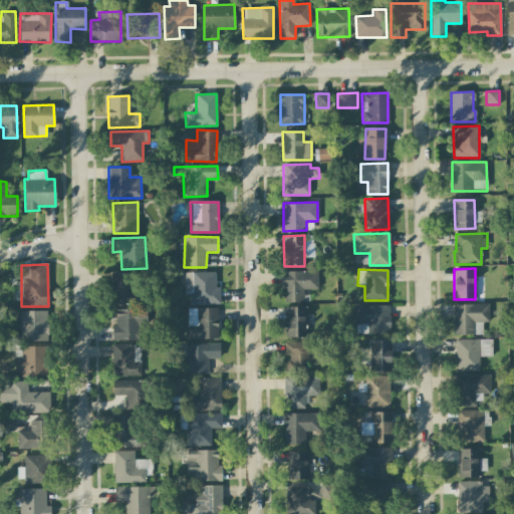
[(283,271),(284,302),(306,301),(305,289),(318,289),(317,271),(283,271)]
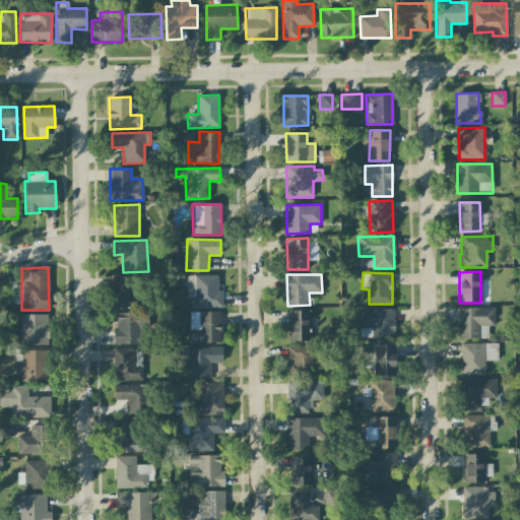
[(192,308),(222,308),(221,290),(217,290),(217,275),(186,275),(187,297),(192,297),(192,308)]
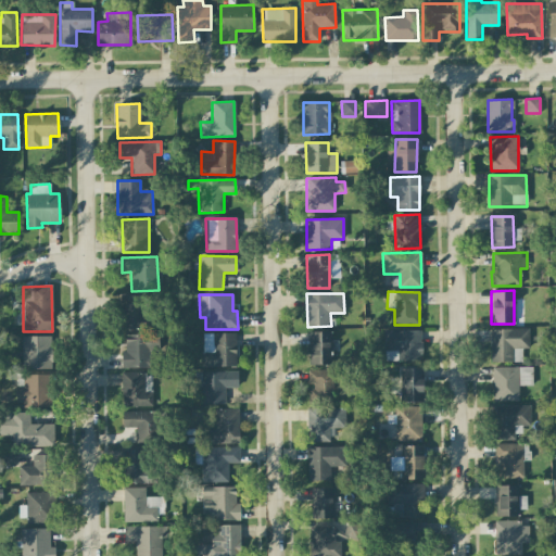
[(124,295),(123,328),(151,329),(152,297),(124,295)]
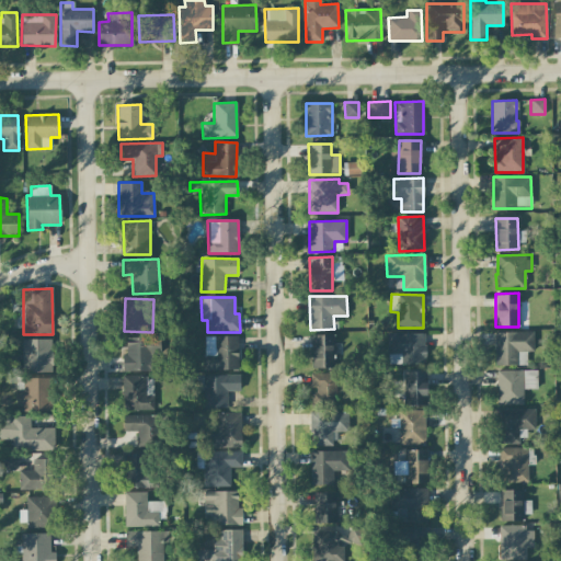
[(534,351),(533,331),(494,332),(494,366),(527,365),(526,352),(534,351)]
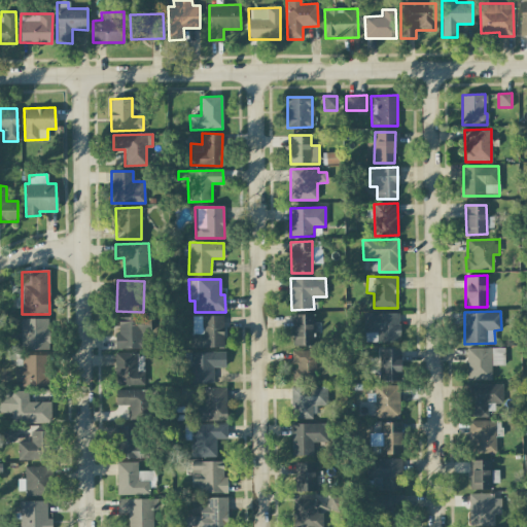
[(364,332),(376,332),(376,342),(399,342),(399,313),(363,314),(364,332)]
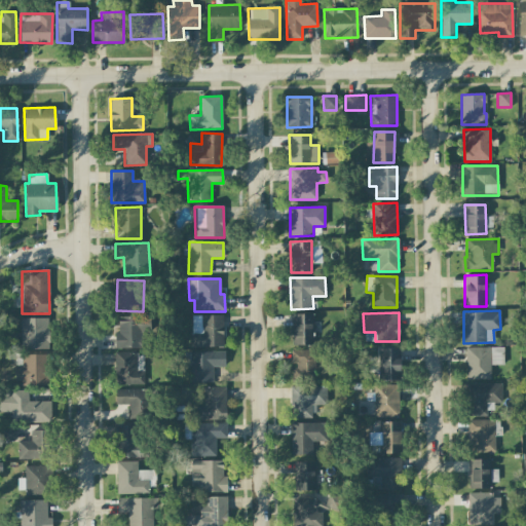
[(313,345),(312,313),(292,314),(292,345),(313,345)]
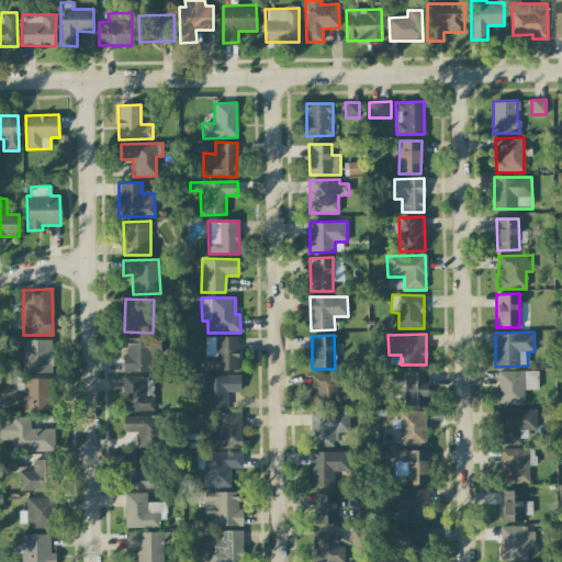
[(204,337),(205,371),(238,370),(238,336),(204,337)]
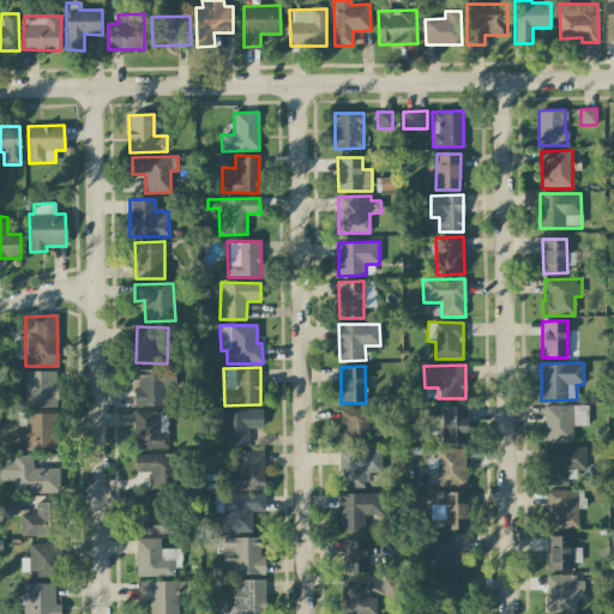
[(175,368),(138,369),(138,386),(133,387),(134,407),(168,405),(168,387),(175,387),(175,368)]
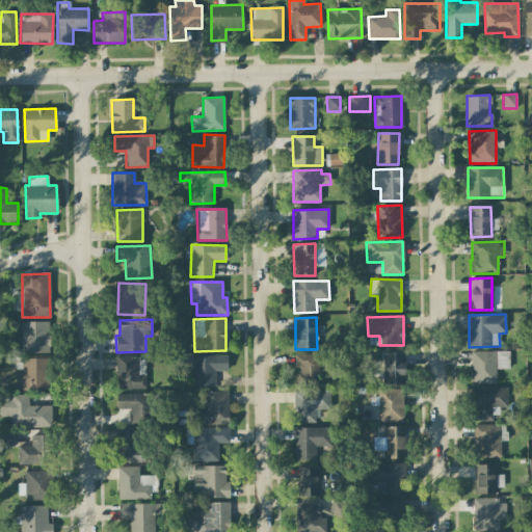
[(49,353),(49,322),(21,322),(21,352),(49,353)]
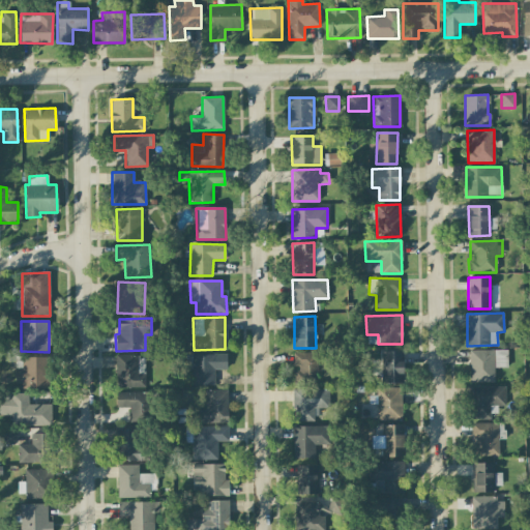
[(507,350),(469,350),(470,382),(494,382),(494,367),(507,367),(507,350)]
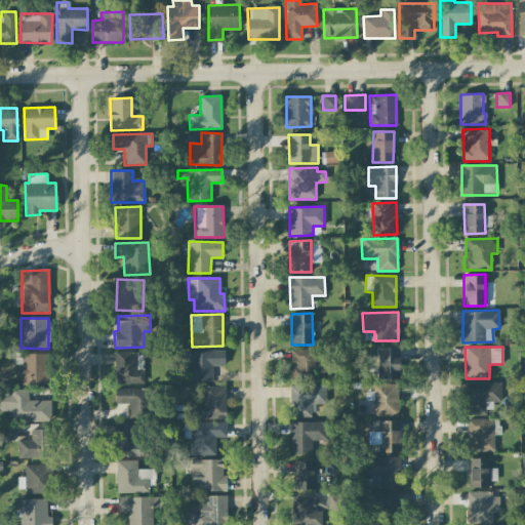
[(290,365),(290,379),(314,380),(315,350),(290,349),(290,365)]
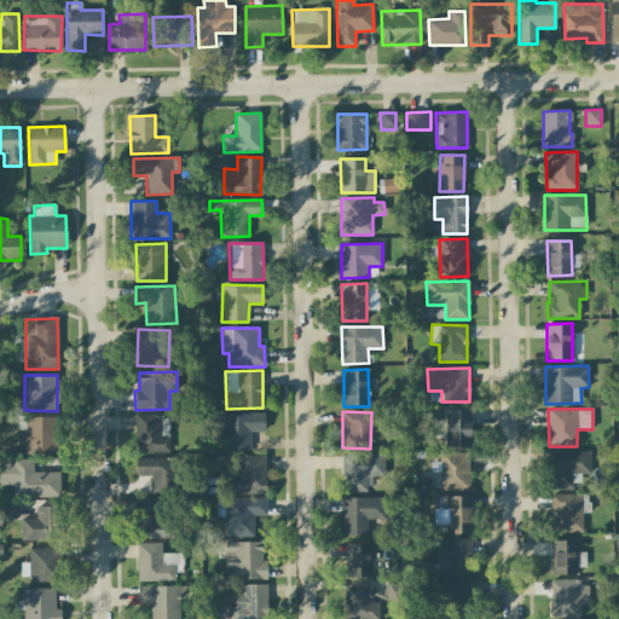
[(470,411),(445,411),(446,447),(470,447),(470,411)]
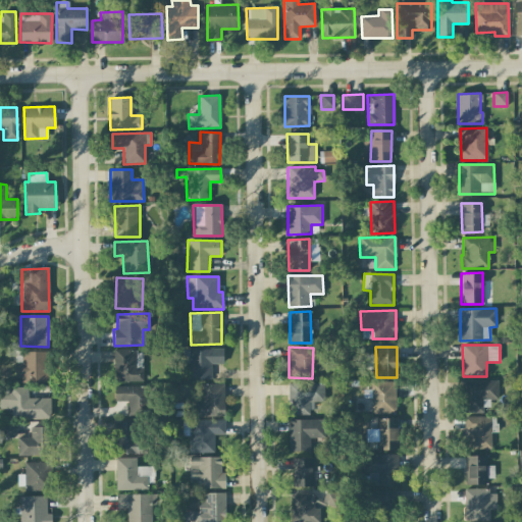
[(211,364),(223,364),(223,349),(189,349),(189,379),(211,379),(211,364)]
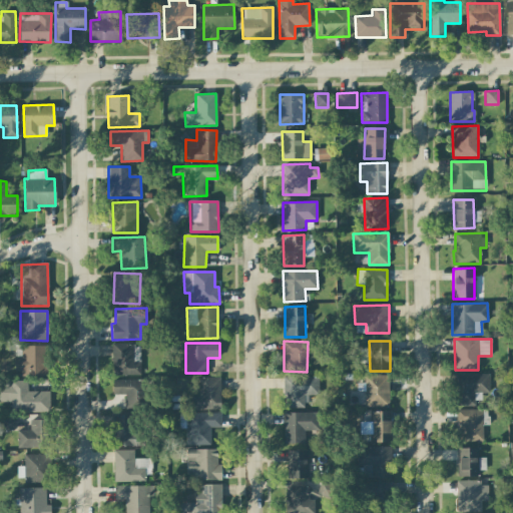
[(140,375),(139,344),(111,345),(112,376),(140,375)]
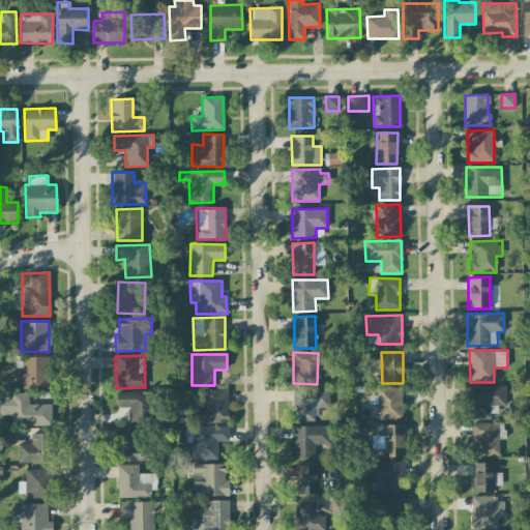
[(49,357),(22,356),(22,369),(15,369),(15,387),(49,388),(49,357)]
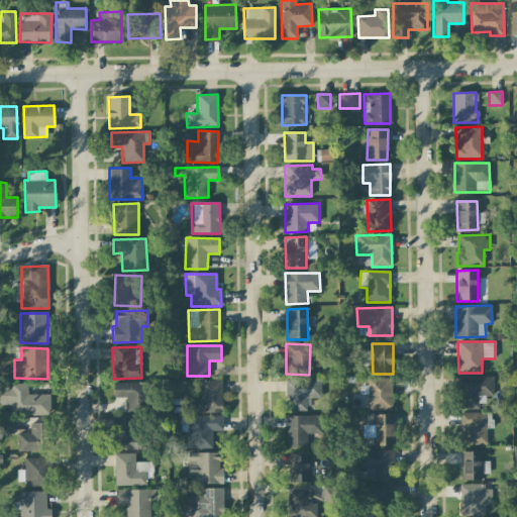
[(493,396),(493,377),(458,377),(458,408),(485,407),(485,396),(493,396)]
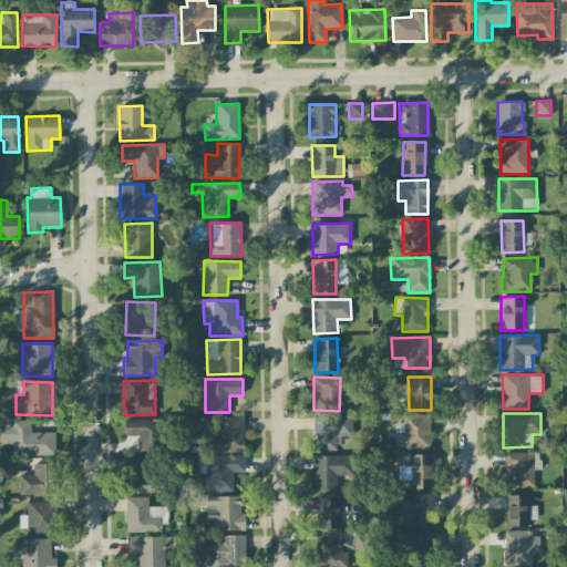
[(430,450),(429,414),(403,415),(403,450),(430,450)]
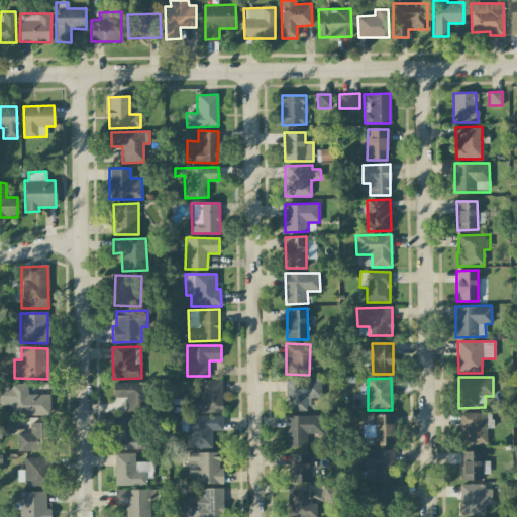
[(286,411),(309,410),(308,398),(320,398),(320,379),(285,379),(286,411)]
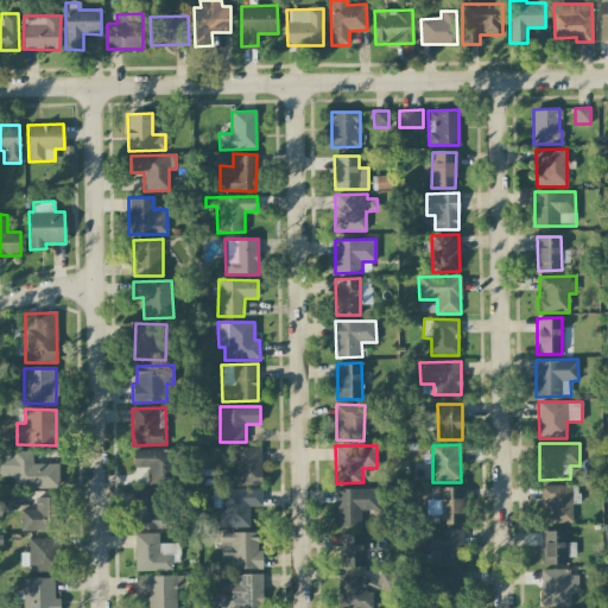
[(260,447),(235,448),(235,469),(227,469),(227,485),(261,485),(260,447)]
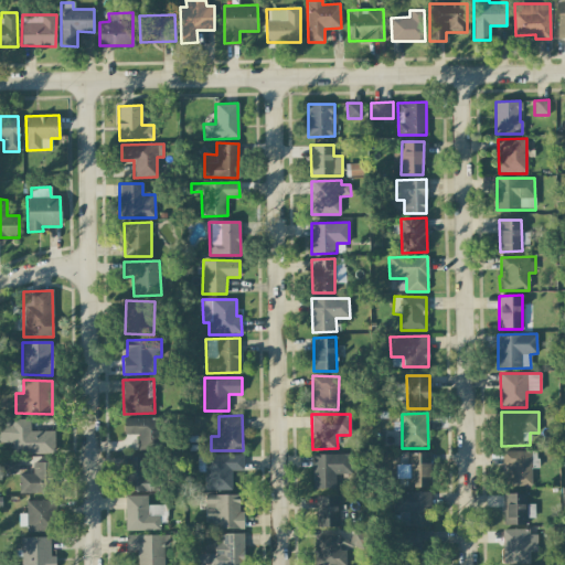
[(54,432),(30,430),(30,418),(0,417),(0,441),(12,443),(12,454),(54,454),(54,432)]
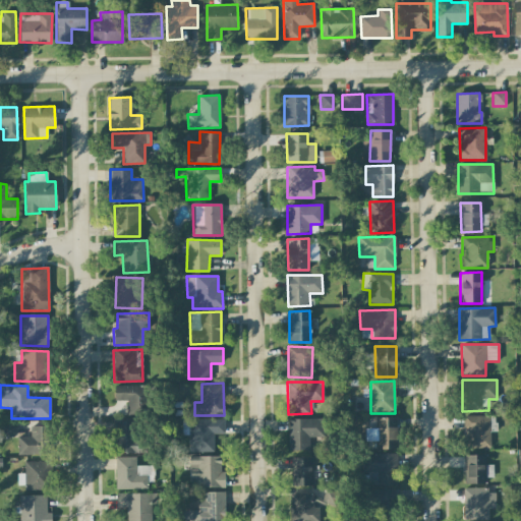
[(114,400),(127,401),(127,416),(148,416),(149,386),(114,386),(114,400)]
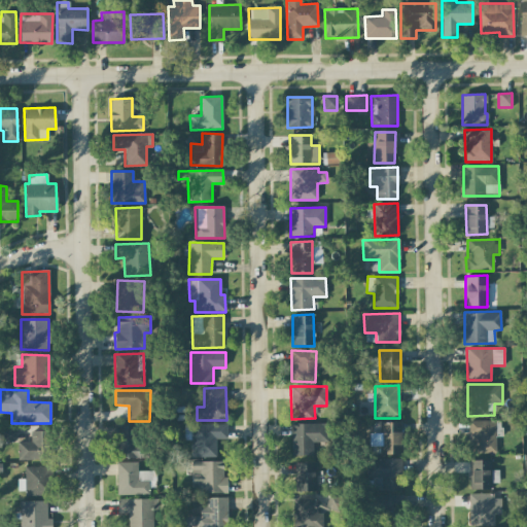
[(496,453),(496,436),(501,436),(501,421),(469,421),(468,453),(496,453)]
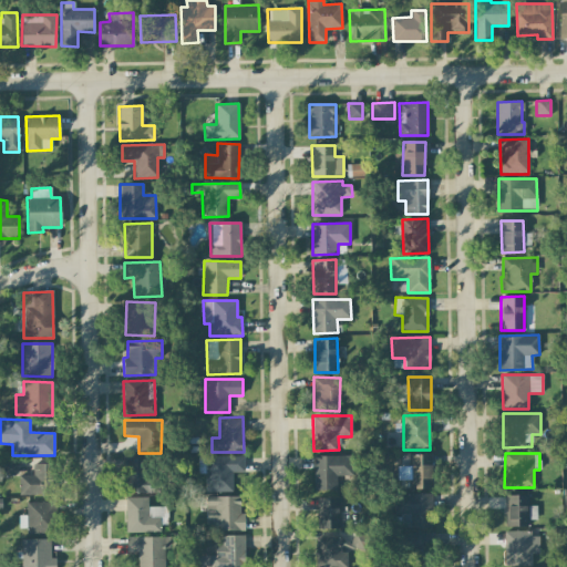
[(410,488),(432,488),(432,455),(410,454),(410,488)]
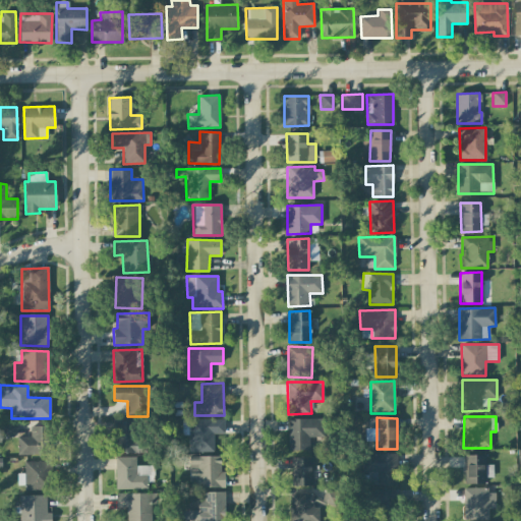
[(288,418),(288,450),(309,450),(308,437),(324,437),(324,418),(288,418)]
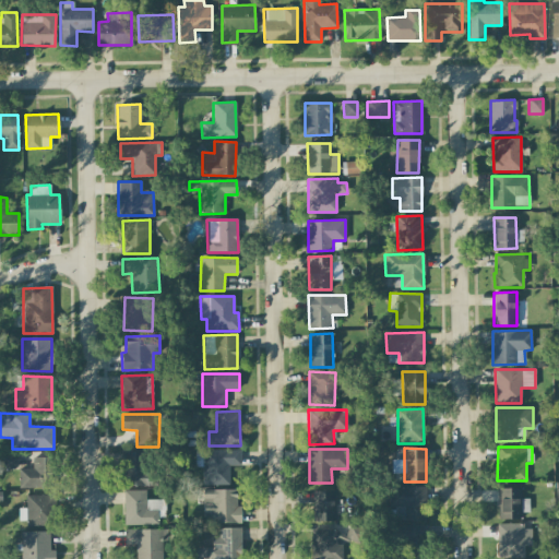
[(203,485),(229,485),(228,466),(240,465),(240,450),(202,451),(203,485)]
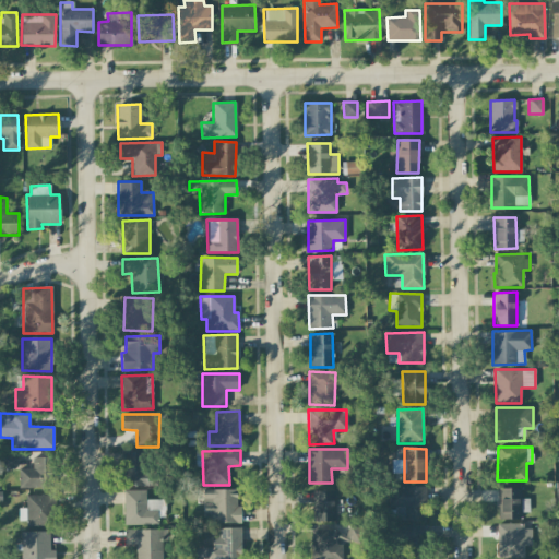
[(149,451),(122,453),(125,487),(151,485),(149,451)]
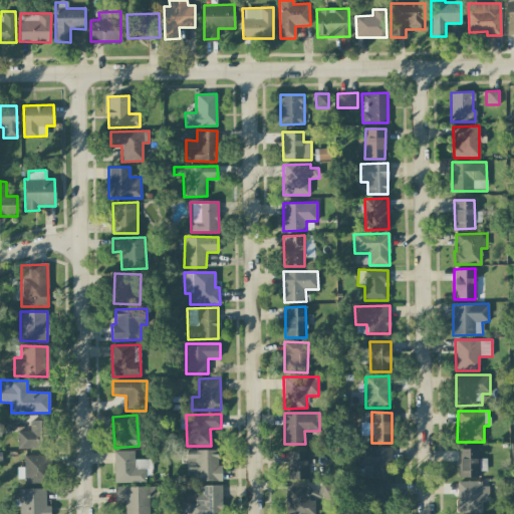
[(0,418),(0,424),(0,431),(14,431),(13,418),(0,418)]
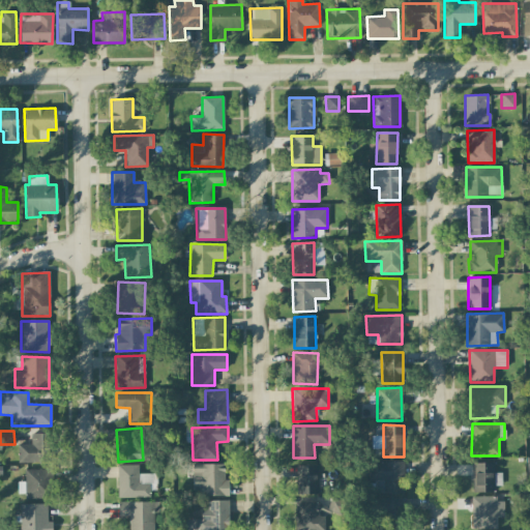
[(18,462),(51,462),(50,434),(31,434),(31,443),(18,444),(18,462)]
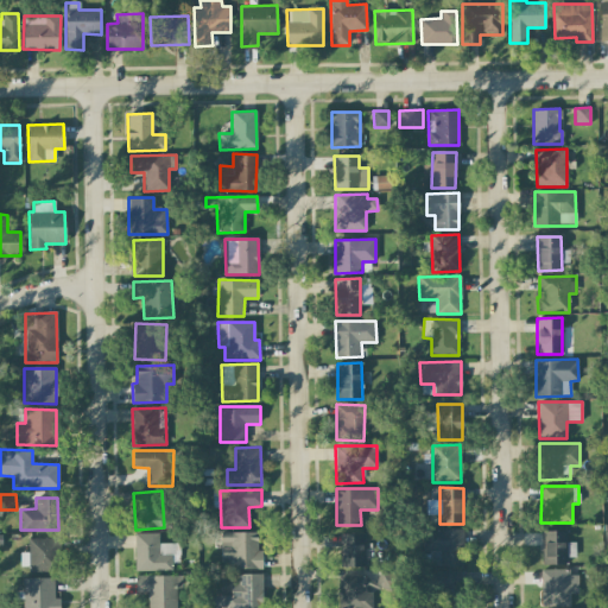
[(462,530),(429,530),(429,567),(463,565),(462,530)]
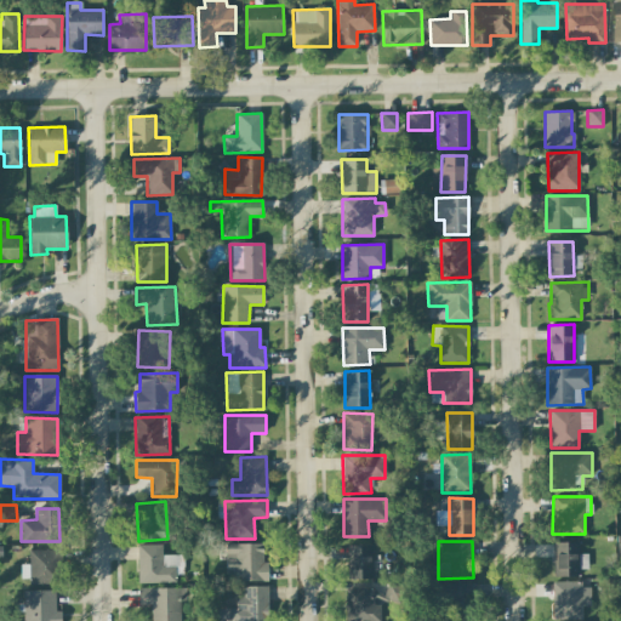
[(587,554),(579,554),(579,542),(554,542),(554,574),(587,574),(587,554)]
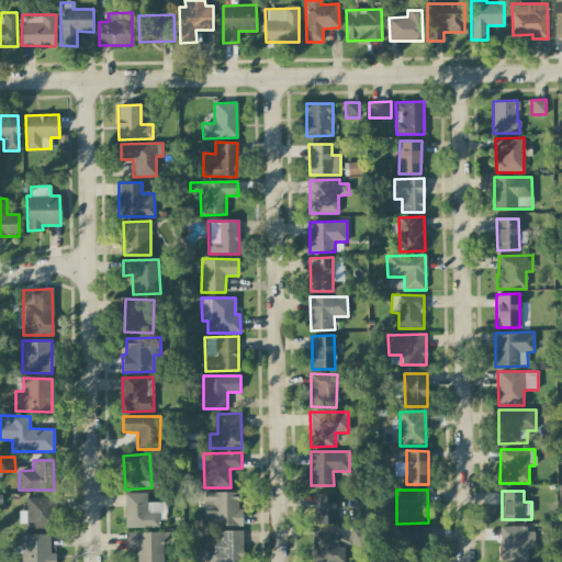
[(243,526),(243,508),(238,508),(237,492),(204,492),(204,516),(211,516),(211,526),(243,526)]
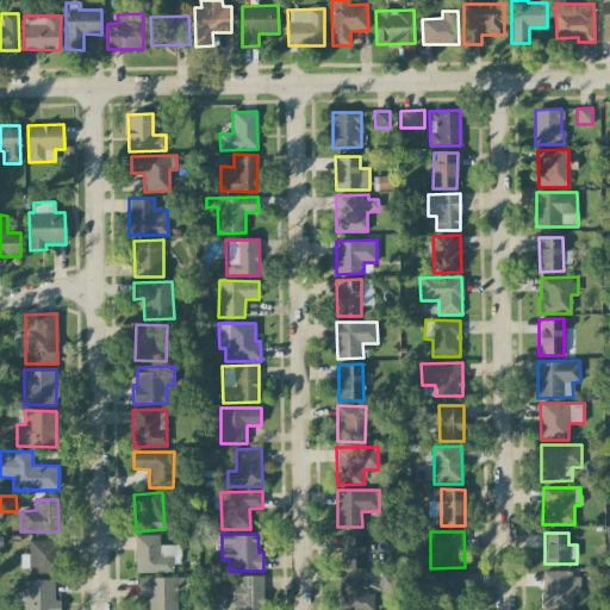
[(136,573),(175,572),(175,545),(159,546),(159,535),(135,535),(136,573)]
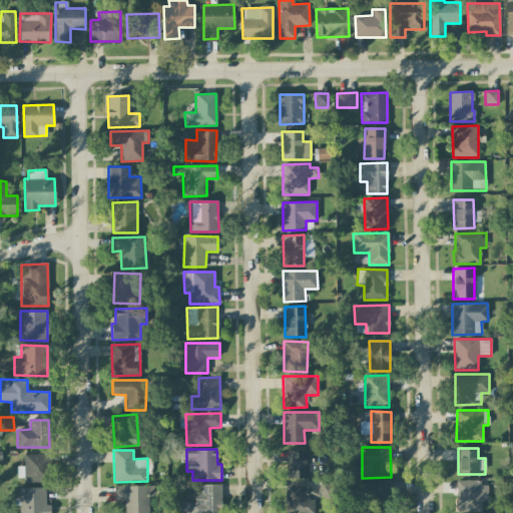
[(308,450),(288,451),(289,478),(308,478),(308,450)]
